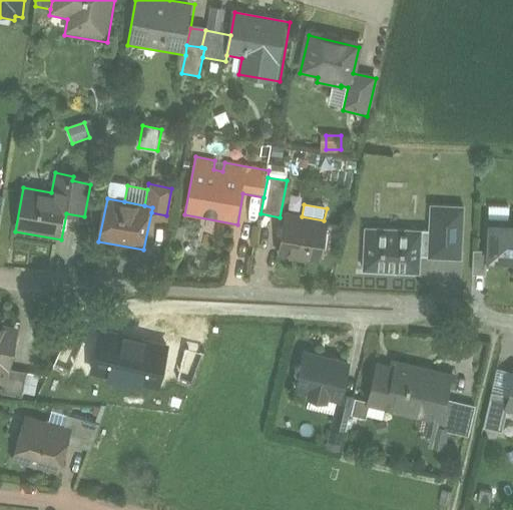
[(498,205),(497,218),(512,219),(512,206),(498,205)]
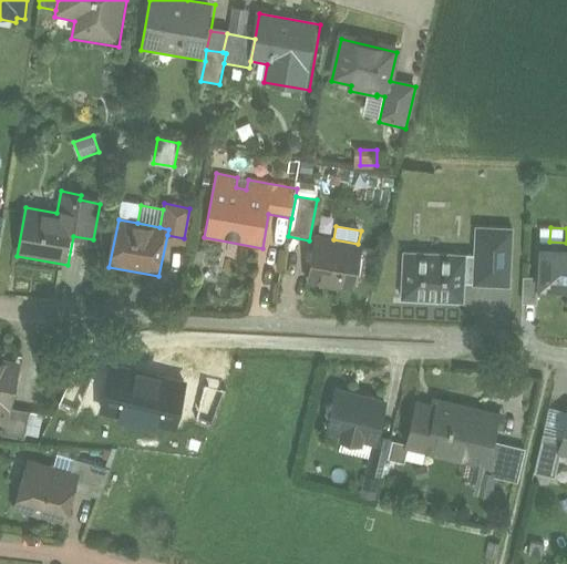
[(475,257),(464,257),(463,288),(509,290),(512,232),(476,231),(475,257)]
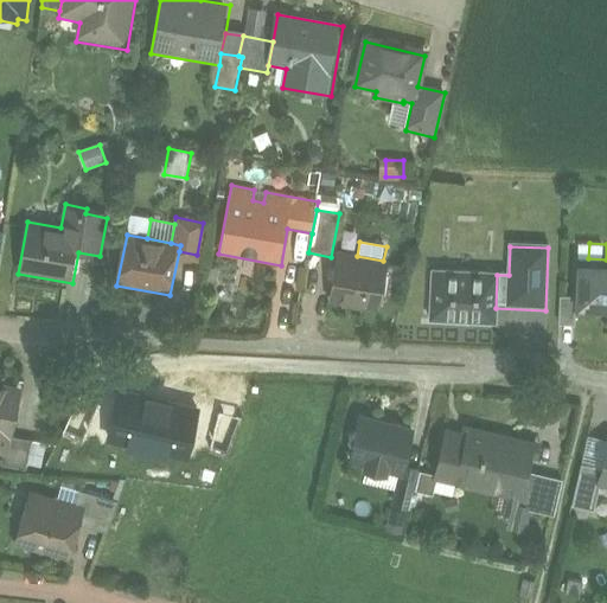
[(357,256),(337,251),(327,301),(383,312),(393,262),(383,261),(357,256)]
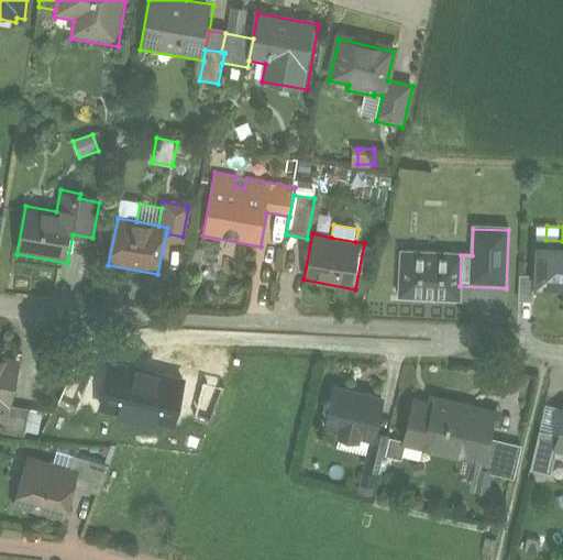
[(562,249),(534,248),(534,280),(533,293),(562,294),(562,249)]
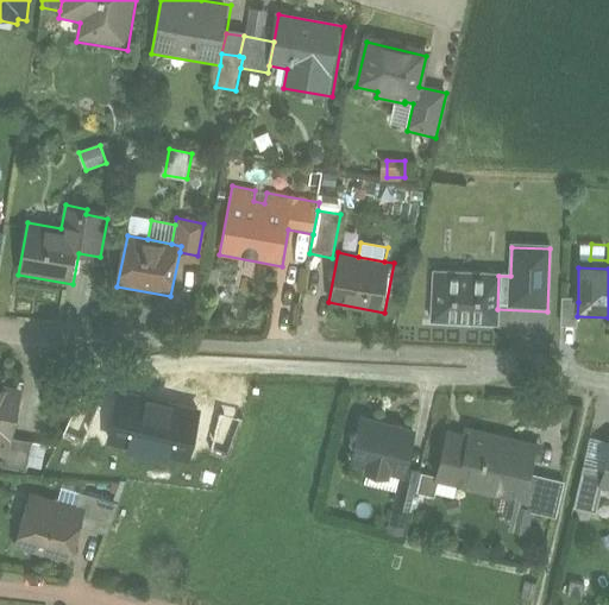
[(498,276),(433,273),(431,326),(496,328),(497,309),(498,276)]
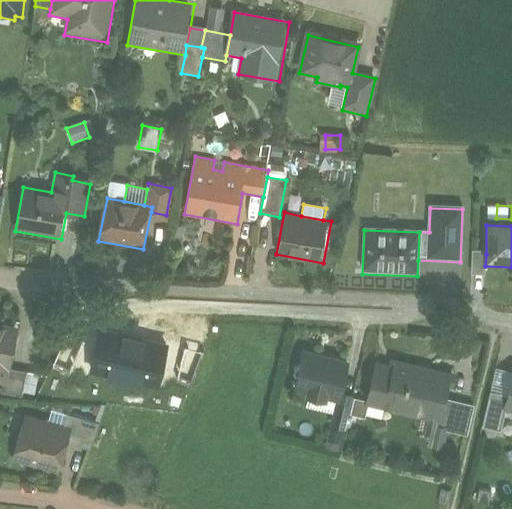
[(485,266),(486,254),(473,253),(472,277),(485,277),(485,266)]
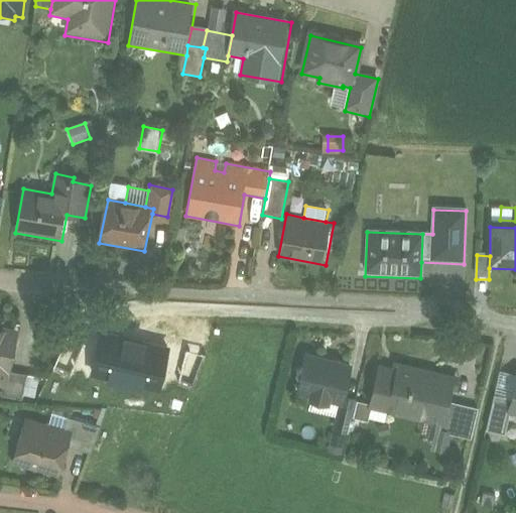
[(26,319),(0,314),(0,372),(16,375),(26,319)]
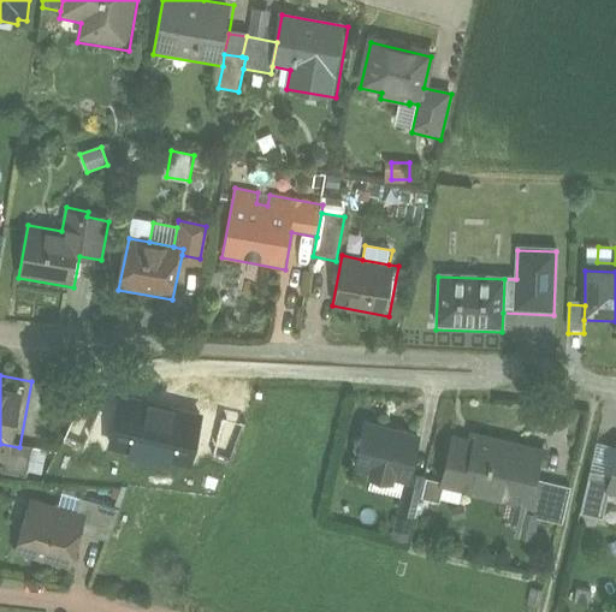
[(104,411),(81,404),(63,438),(82,449),(86,443),(107,449),(189,465),(195,451),(231,464),(246,425),(223,419),(220,423),(201,419),(201,414),(119,396),(114,413),(104,411)]
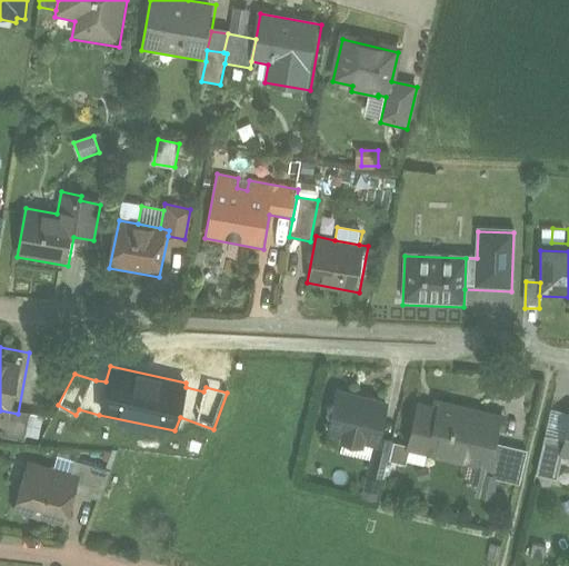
[(398,389),(342,378),(335,423),(348,426),(347,432),(372,436),(373,430),(380,432),(389,434),(398,389)]
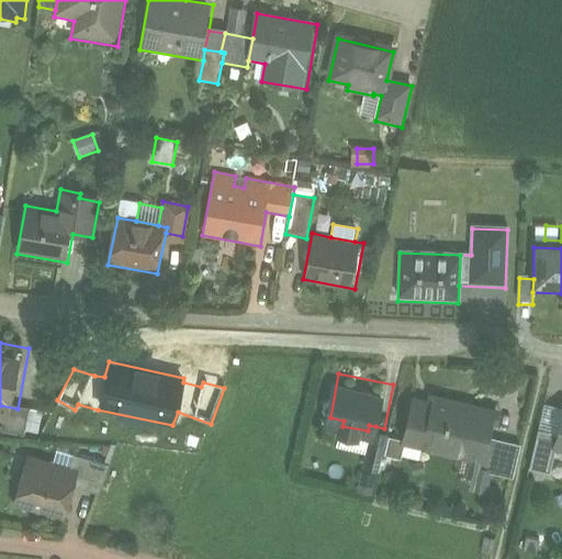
[(420,387),(409,432),(471,445),(491,449),(497,422),(504,392),(441,379),(439,391),(420,387)]
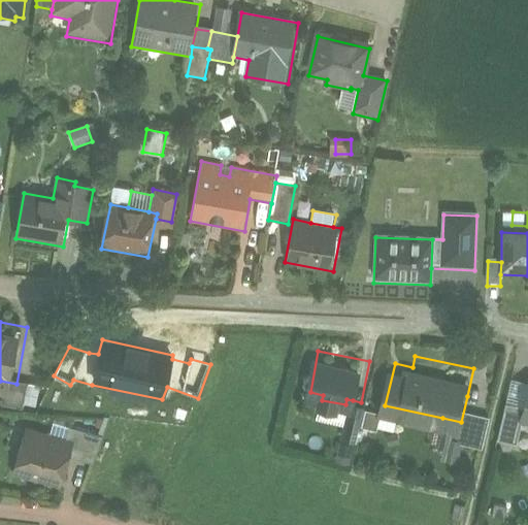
[(527,409),(527,404),(527,394),(513,391),(504,427),(524,431),(527,412),(527,409)]
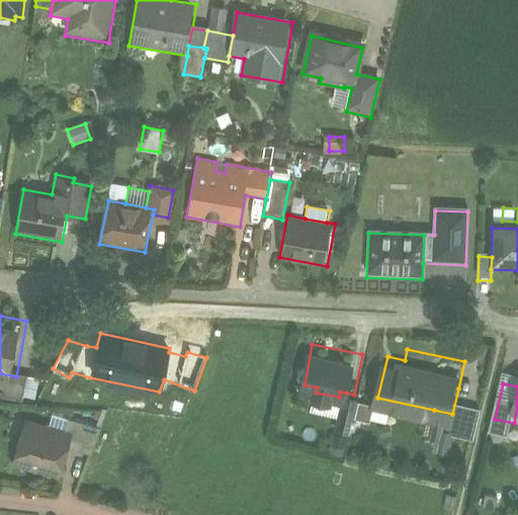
[(486,396),(458,389),(452,414),(452,417),(454,417),(461,419),(460,423),(479,427),(486,396)]
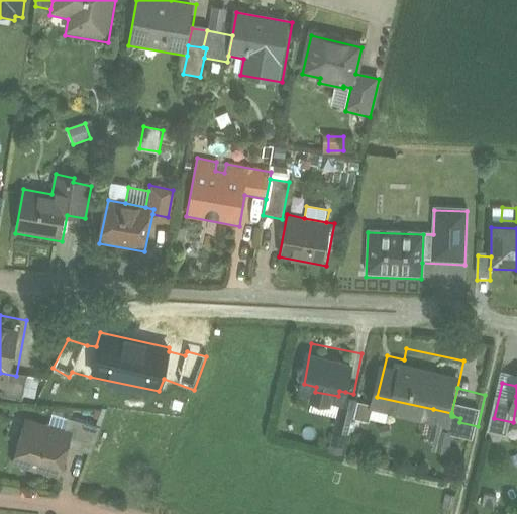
[(353,394),(345,392),(340,418),(359,421),(364,396),(353,394)]
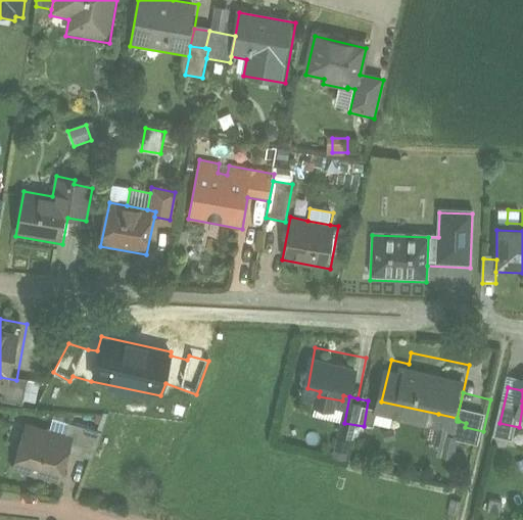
[(457,421),(457,418),(438,414),(432,440),(454,445),(459,421),(457,421)]
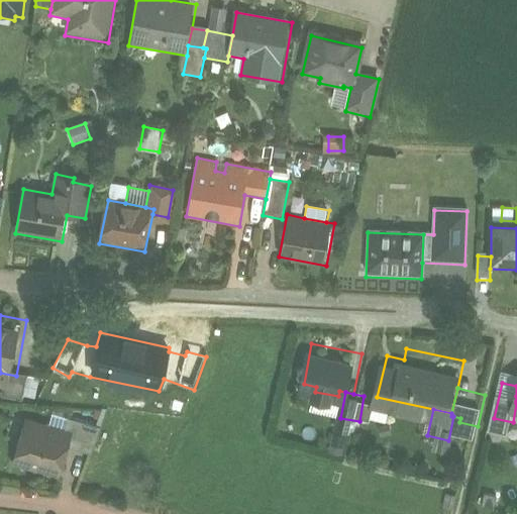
[(24,419),(11,464),(60,478),(68,449),(73,434),(68,432),(66,431),(47,426),(24,419)]
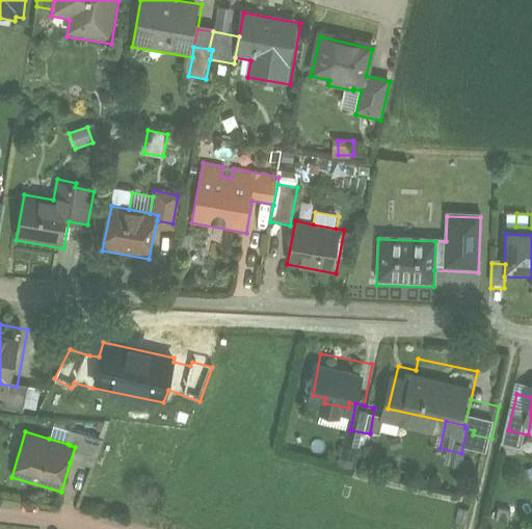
[(70,463),(94,471),(102,445),(71,434),(68,444),(75,447),(70,463)]
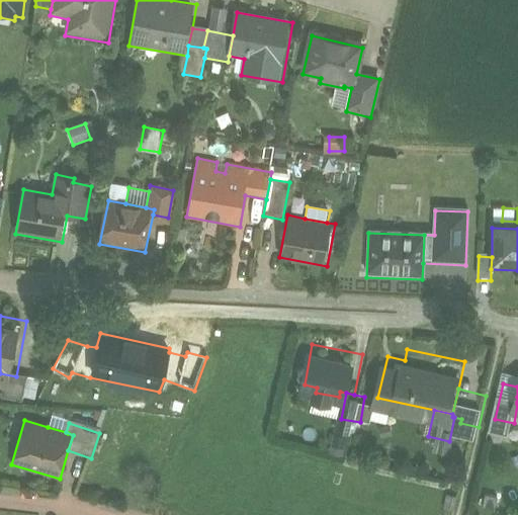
[(504,486),(491,484),(489,494),(502,497),(504,486)]
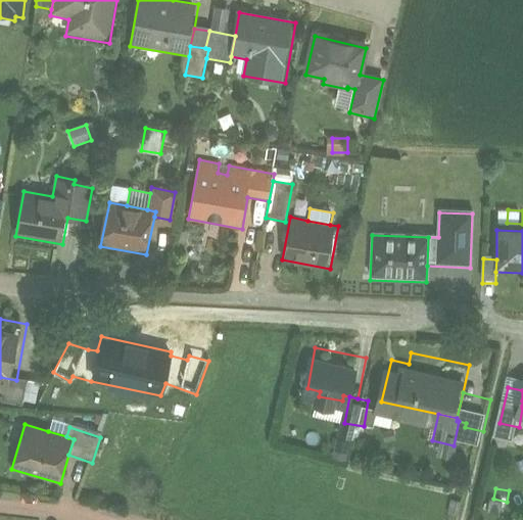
[(466,495),(455,492),(452,503),(463,506),(466,495)]
